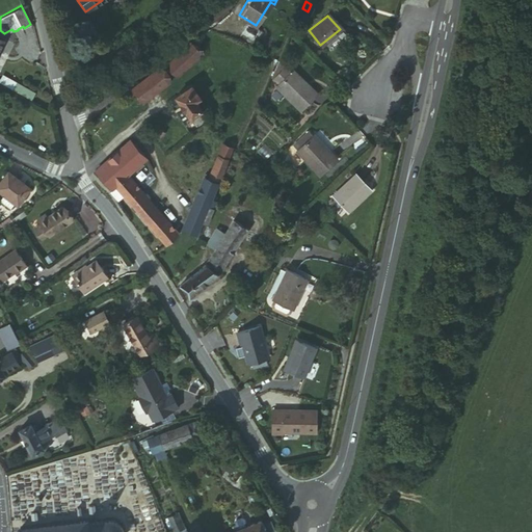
[(189,46),(166,69),(176,78),(185,70),(201,53),(196,50),(194,52),(189,46)]
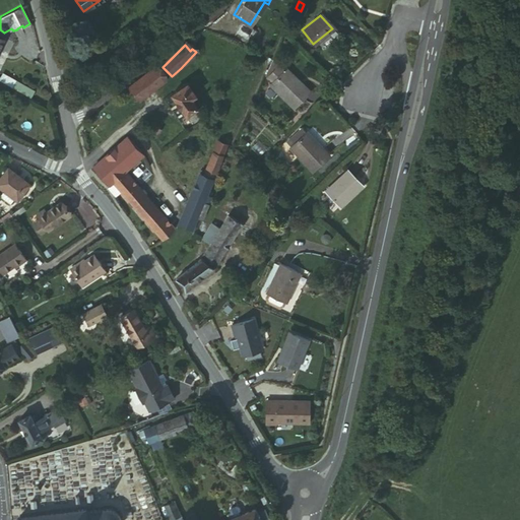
[(308,92),(286,68),(270,82),(290,107),(308,92)]
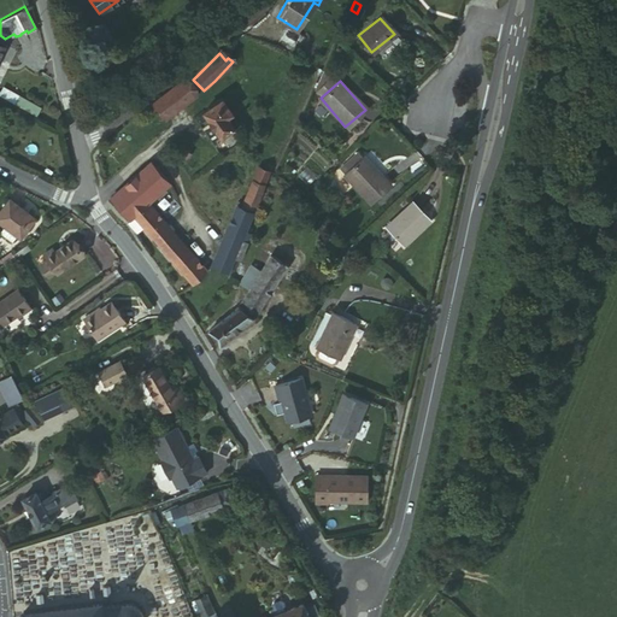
[(177,83),(151,105),(163,122),(189,100),(177,83)]
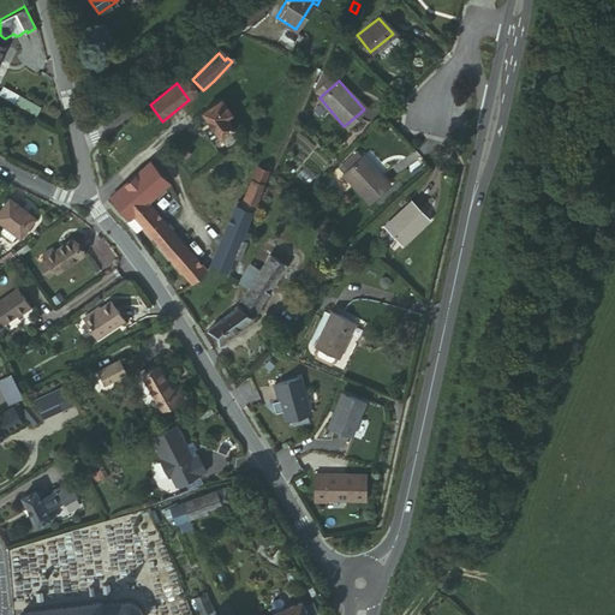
[(228,117),(218,102),(199,114),(226,151),(239,142),(222,120),(228,117)]
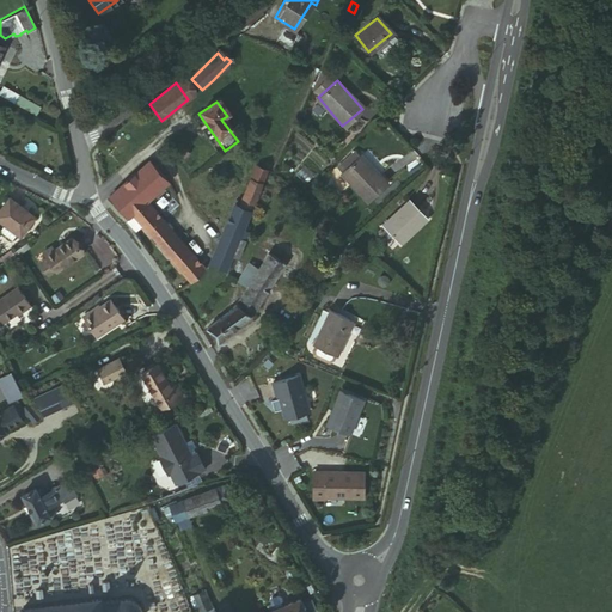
[(384,184),(357,157),(340,173),(365,202),(384,184)]
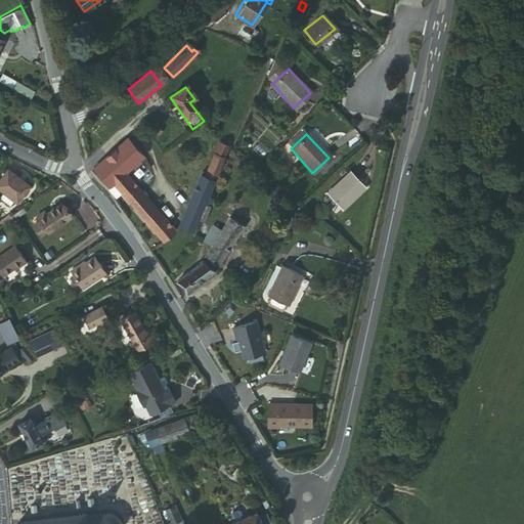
[(95,170),(93,171),(108,189),(111,186),(122,177),(125,174),(141,160),(125,143),(95,170)]
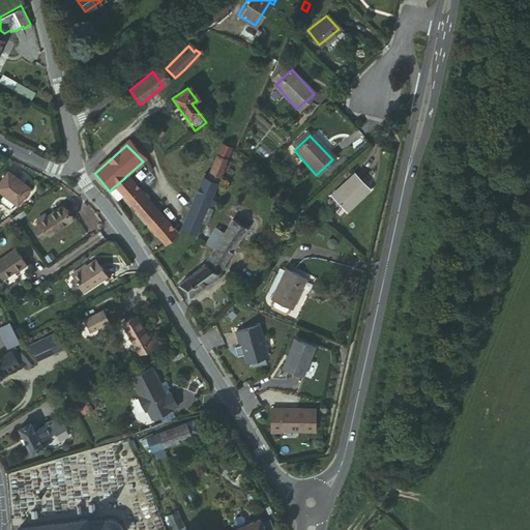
[(190,235),(194,237),(198,238),(213,201),(210,199),(231,150),(218,145),(203,180),(200,179),(178,232),(177,234),(179,235),(188,239),(190,235)]
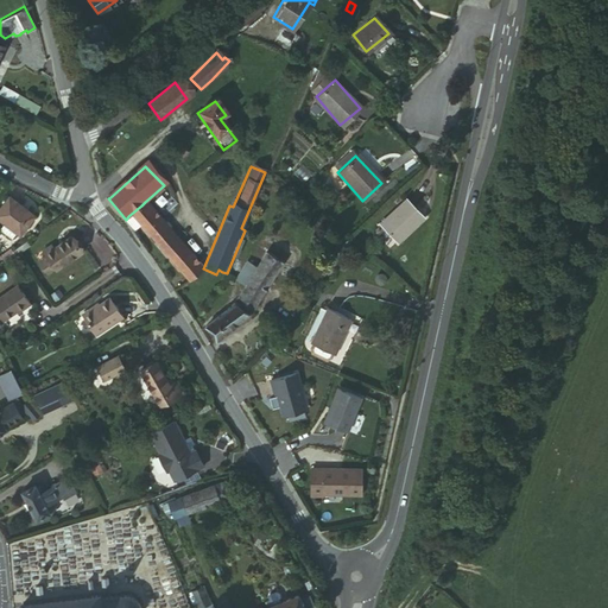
[(27,209),(2,196),(0,201),(0,221),(18,230),(27,209)]
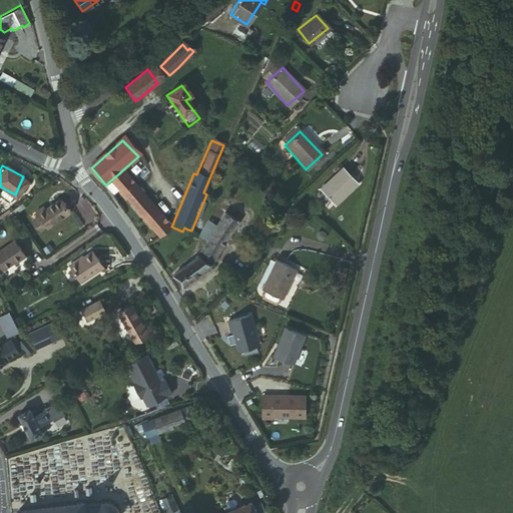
[(161,238),(173,227),(171,226),(172,224),(122,170),(119,173),(168,226),(159,236),(161,238)]
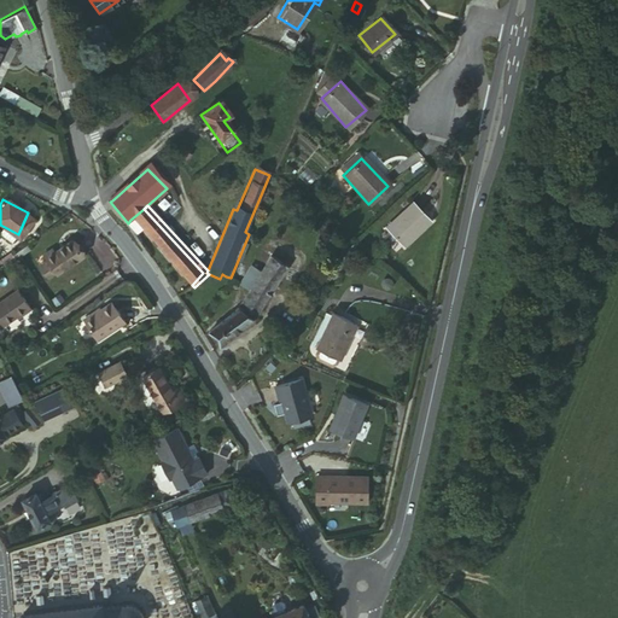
[(424,223),(407,205),(380,229),(397,249),(424,223)]
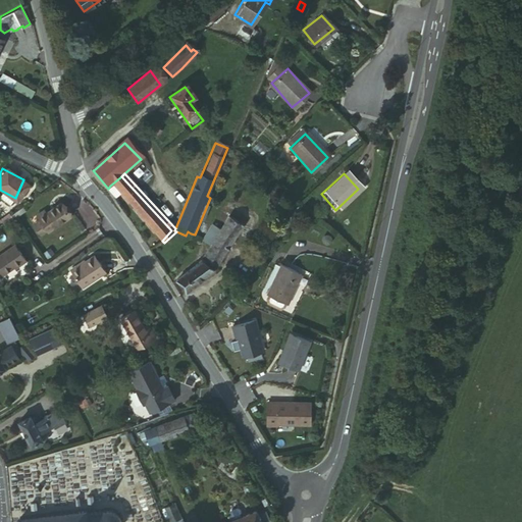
[(121,176),(110,186),(162,241),(171,230),(121,176)]
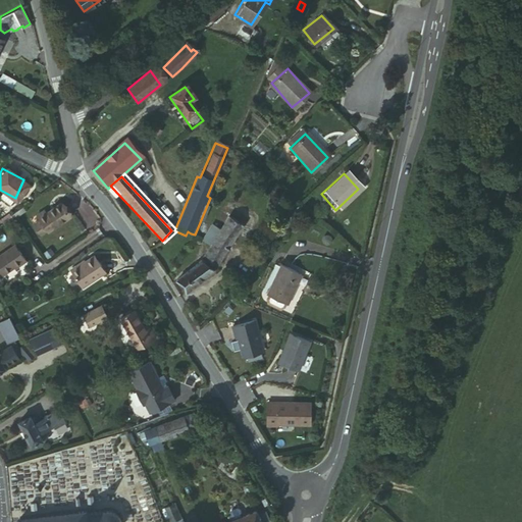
[(35,217),(38,222),(44,231),(46,233),(69,217),(62,204),(44,215),(42,213),(35,217)]
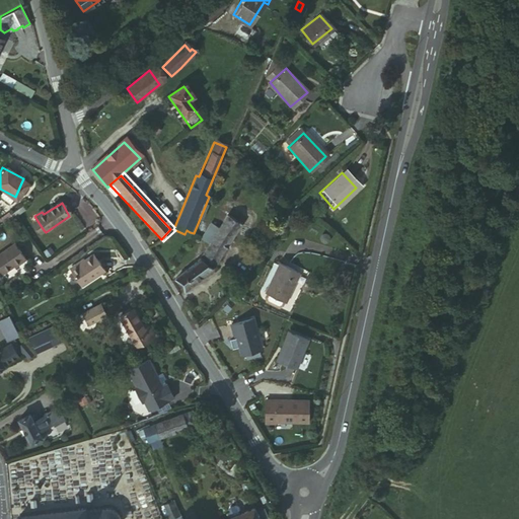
[(250,210),(236,203),(202,262),(177,281),(187,292),(214,271),(250,210)]
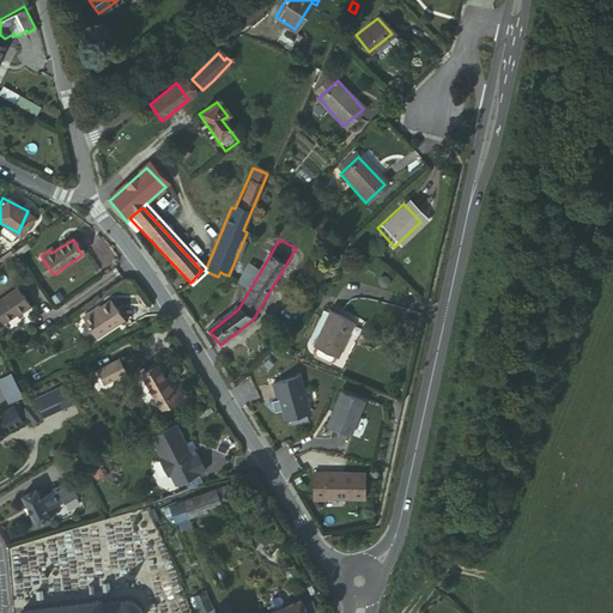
[(52,272),(44,261),(37,266),(44,277),(52,272)]
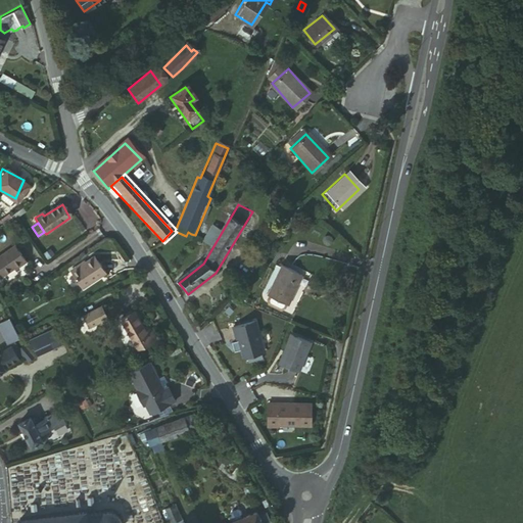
[(25,262),(15,247),(0,255),(0,273),(2,276),(25,262)]
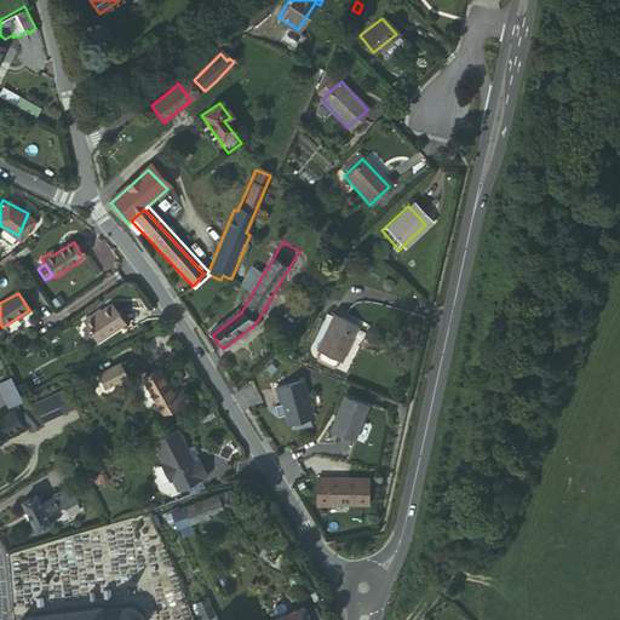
[(120,322),(108,303),(81,322),(93,339),(120,322)]
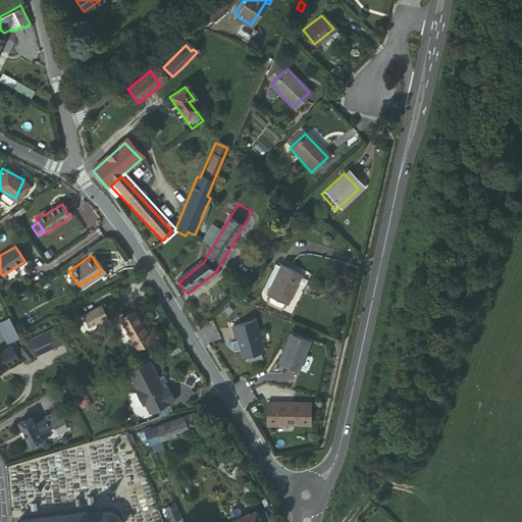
[(281,299),(295,270),(276,260),(261,289),(281,299)]
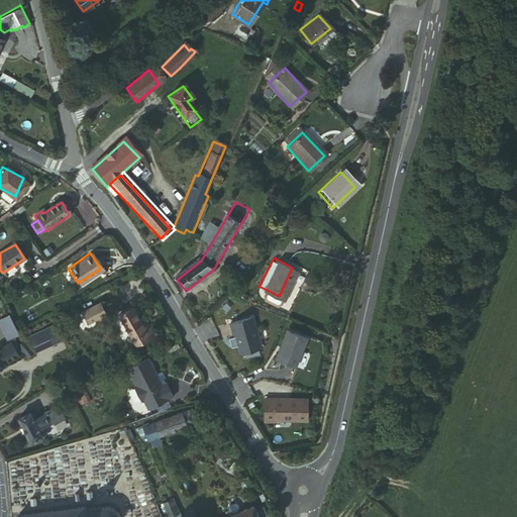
[(105,315),(98,304),(83,313),(89,324),(105,315)]
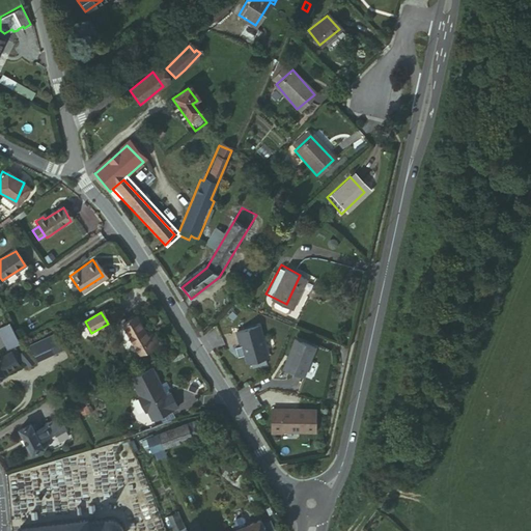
[(144,335),(135,318),(120,327),(139,357),(158,345),(151,335),(149,336),(146,338),(144,335)]
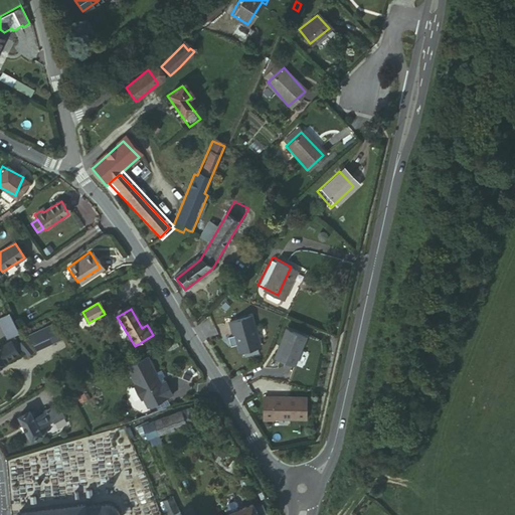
[(5,314),(0,317),(0,330),(5,339),(16,332),(5,314)]
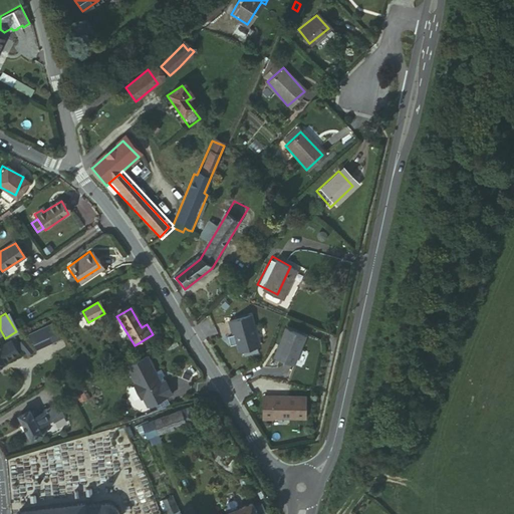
[(257,351),(247,322),(226,328),(230,342),(231,342),(236,358),(255,353),(257,351)]
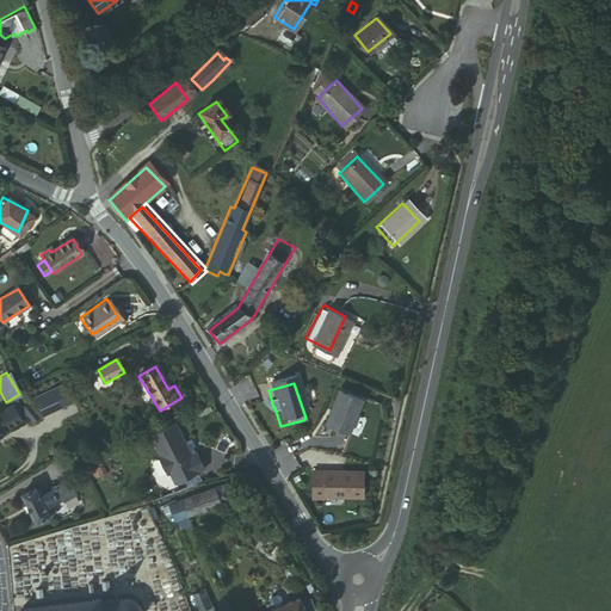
[(62,386),(34,400),(42,418),(71,403),(62,386)]
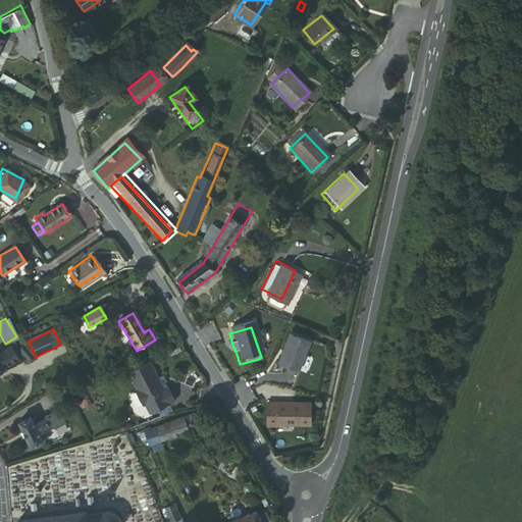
[(289,341),(276,369),(297,377),(308,349),(289,341)]
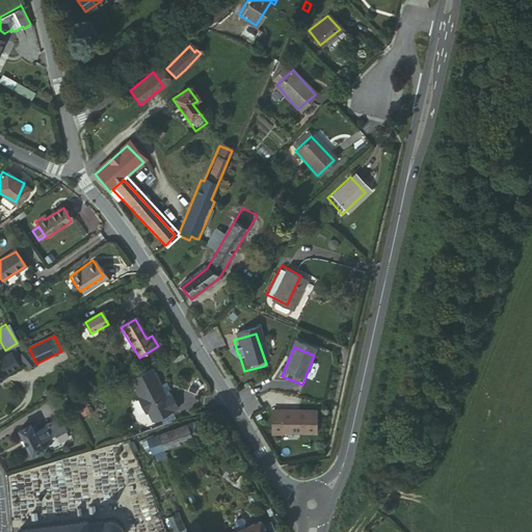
[(26,357),(22,351),(16,355),(19,362),(26,357)]
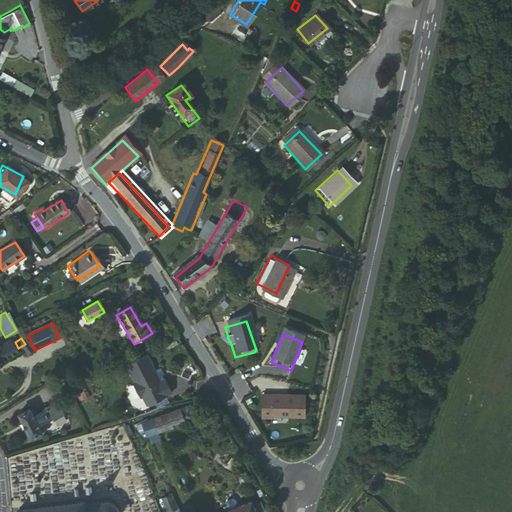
[(0,364),(5,362),(4,360),(18,352),(10,339),(0,344),(0,364)]
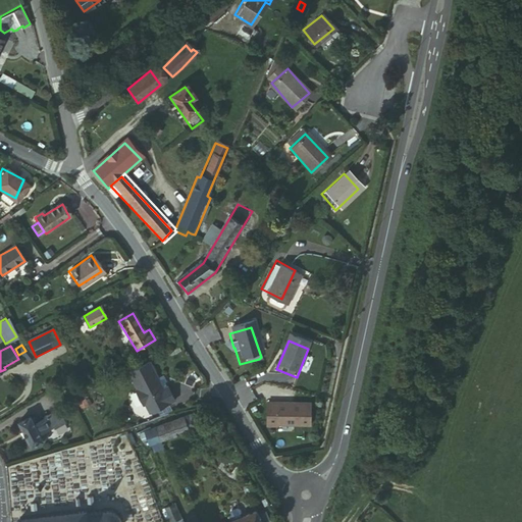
[(22,362),(30,358),(25,351),(18,355),(22,362)]
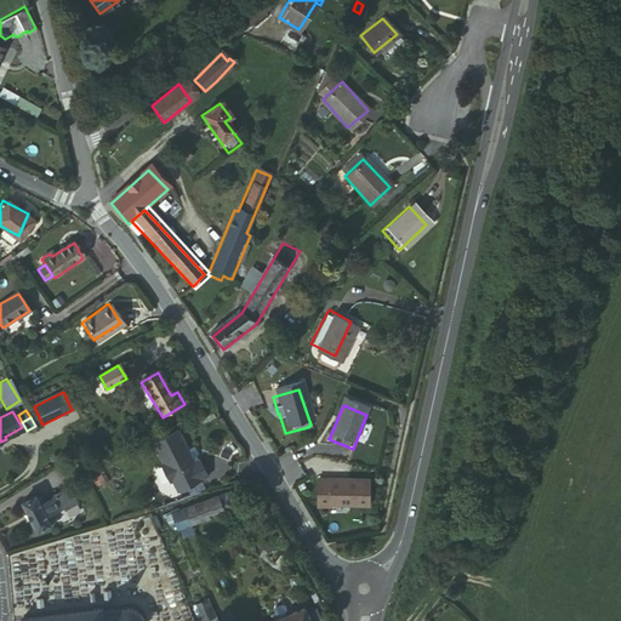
[(187,450),(177,431),(153,443),(164,463),(161,465),(170,483),(172,482),(178,493),(208,477),(199,461),(198,461),(195,456),(198,455),(194,446),(187,450)]
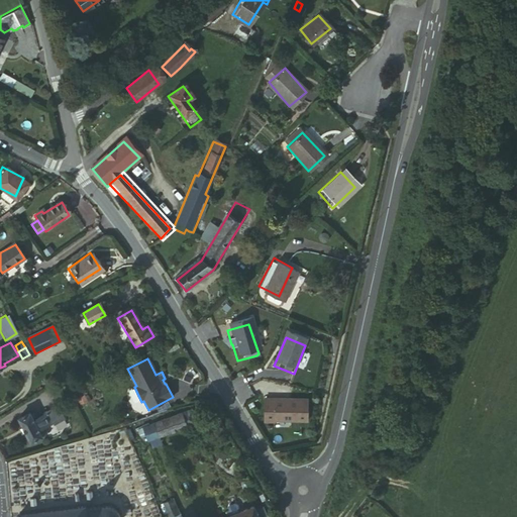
[(306,409),(263,407),(262,430),(272,430),(272,429),(305,430),(306,409)]
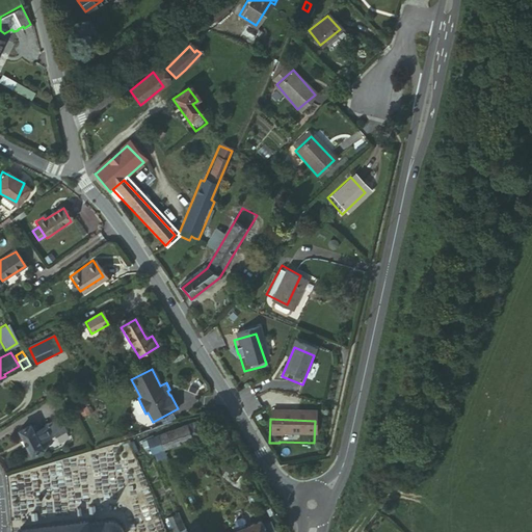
[(17,433),(29,455),(40,449),(36,442),(50,432),(51,434),(58,431),(52,421),(32,433),(27,426),(17,433)]
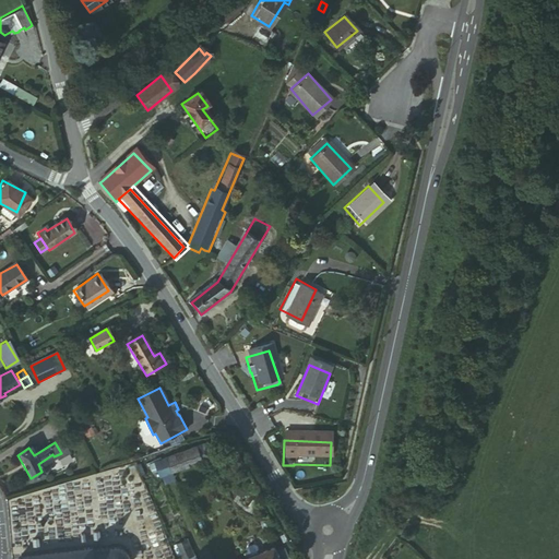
[(182,452),(151,463),(153,470),(149,471),(152,478),(209,460),(206,454),(211,453),(209,448),(205,448),(204,445),(190,449),(189,448),(181,450),(182,452)]
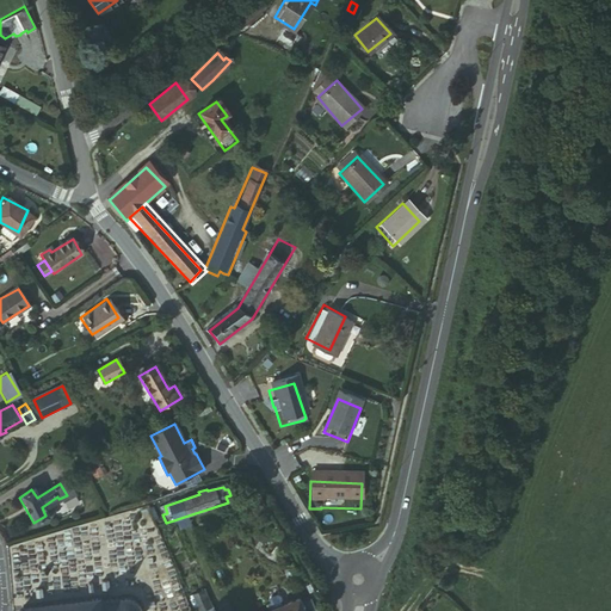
[(149,511),(147,505),(137,507),(140,514),(149,511)]
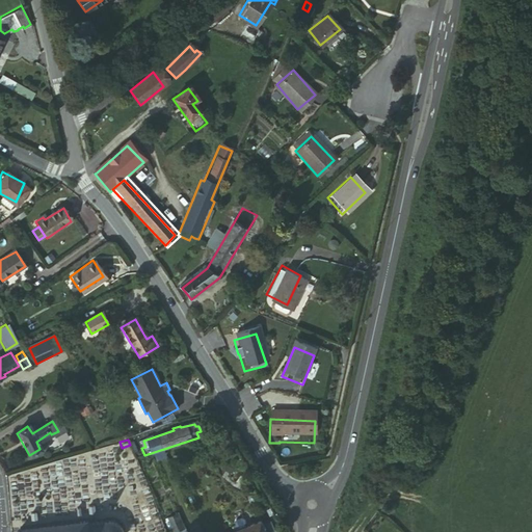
[(173,531),(185,528),(180,511),(167,515),(173,531)]
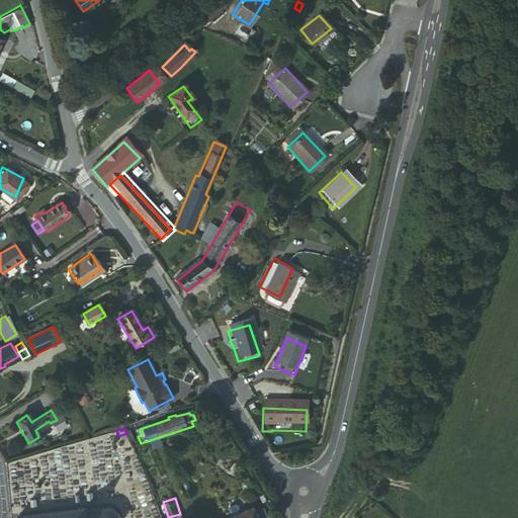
[(119,517),(119,516),(122,514),(119,511),(117,513),(114,509),(114,507),(111,507),(110,508),(101,509),(101,508),(98,508),(98,510),(90,511),(89,509),(87,508),(87,506),(84,507),(84,508),(76,509),(76,508),(74,508),(74,510),(63,511),(63,509),(59,509),(59,511),(51,513),(50,511),(47,511),(47,513),(37,515),(36,513),(33,512),(34,515),(22,517),(21,515),(18,515),(19,517),(18,517),(119,517)]
